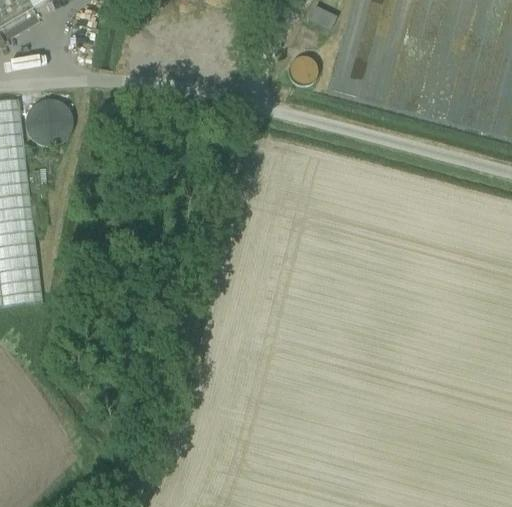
[(0,0),(0,26),(44,0),(0,0)]
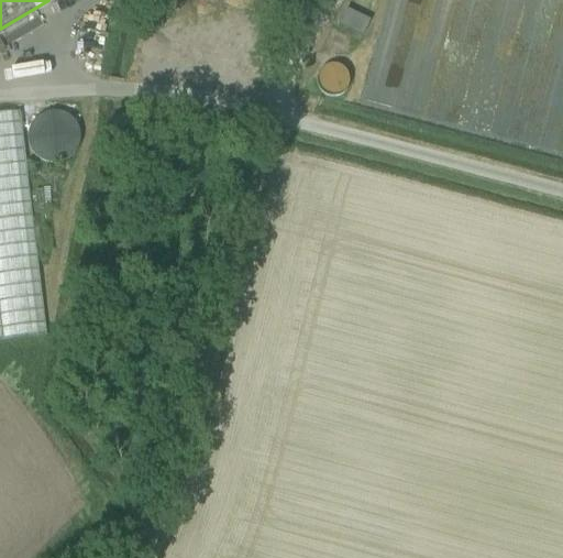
[(371,17),(346,6),(339,20),(363,32),(371,17)]
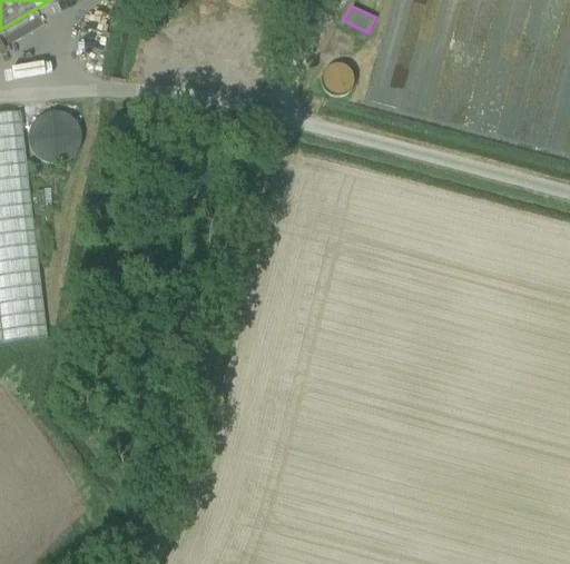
[(38,13),(3,33),(9,42),(42,22),(38,13)]
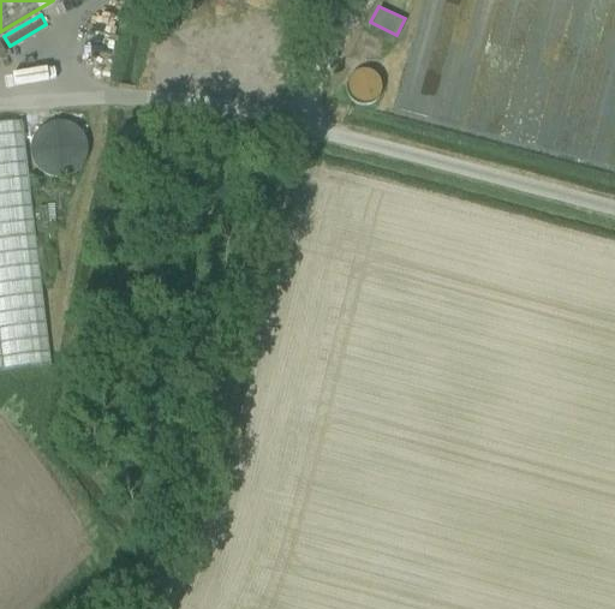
[(359,101),(364,102),(371,101),(376,97),(380,93),(382,87),(382,79),(378,75),(374,70),(369,67),(362,67),(356,69),(351,72),(347,77),(346,83),(346,90),(350,94),(352,99),(359,101)]
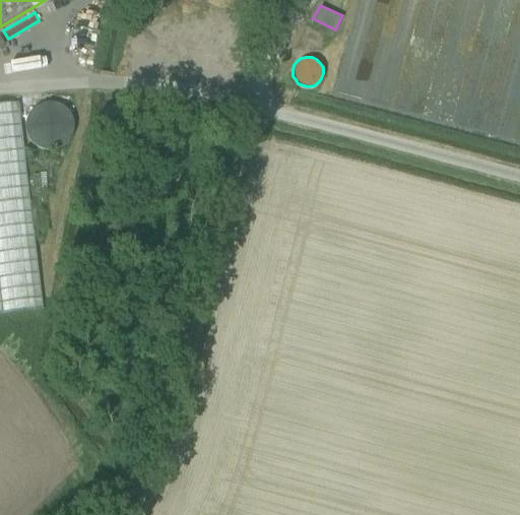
[(26,117),(26,126),(29,135),(36,142),(44,147),(53,147),(62,144),(70,138),(74,130),(75,121),(72,112),(66,104),(57,100),(48,99),(39,102),(31,108),(26,117)]
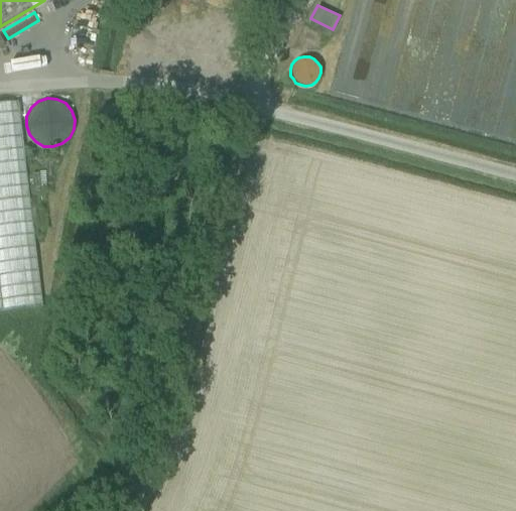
[(0,309),(42,305),(18,99),(0,101),(0,309)]
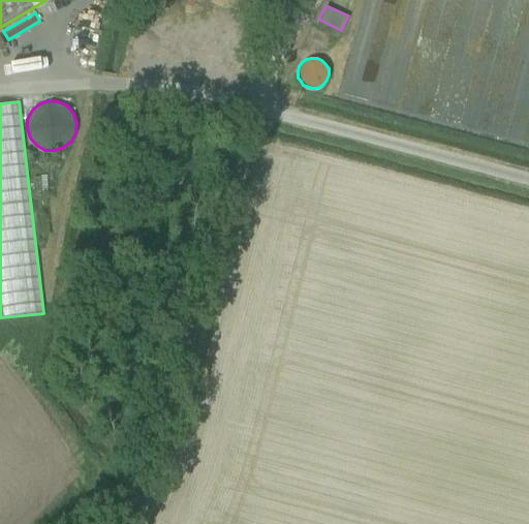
All buildings are outlined.
